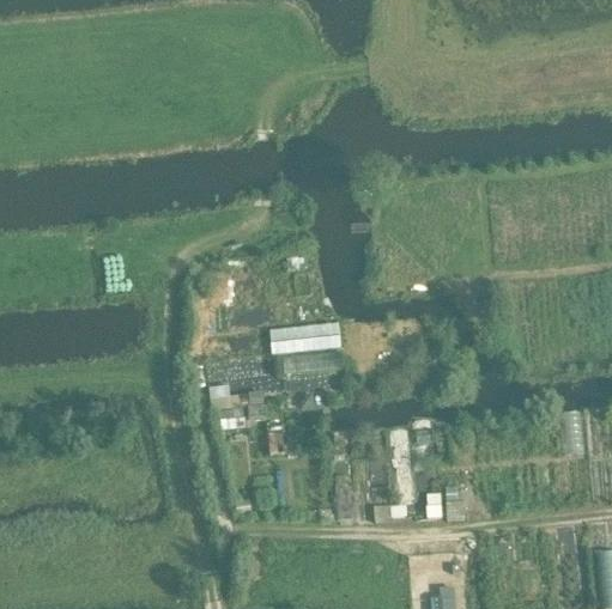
[(340,347),(339,324),(329,324),(270,330),(272,354),(332,348),(340,347)]
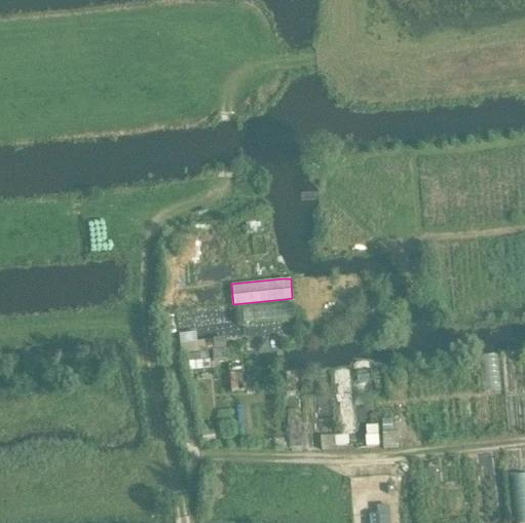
[(380,310),(370,319),(381,331),(390,323),(380,310)]
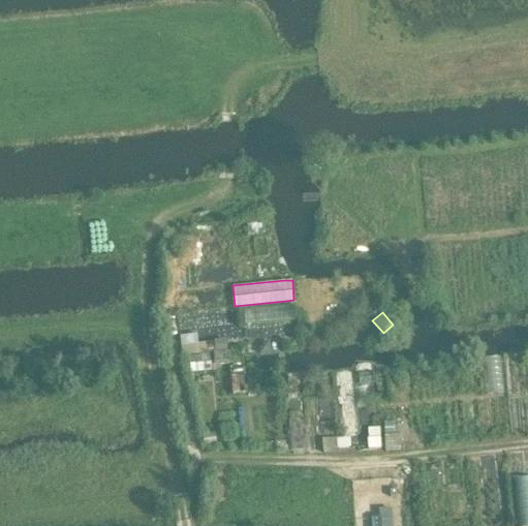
[(215,339),(215,340),(216,350),(227,349),(226,338),(215,339)]
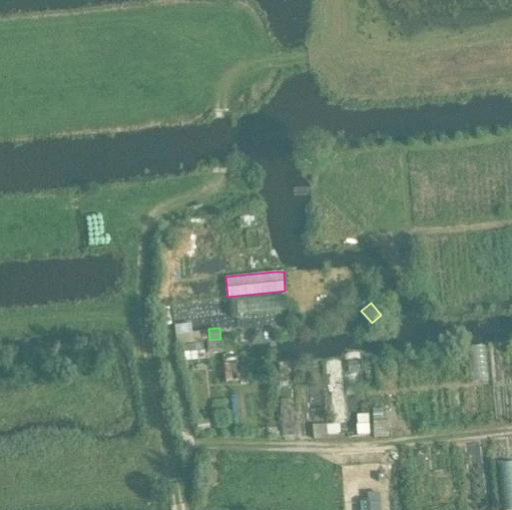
[(254,331),(251,335),(252,342),(263,340),(261,330),(254,331)]
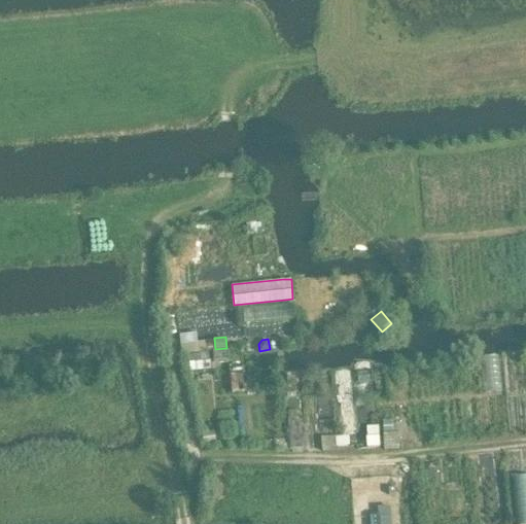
[(393,418),(384,419),(385,429),(394,429),(393,418)]
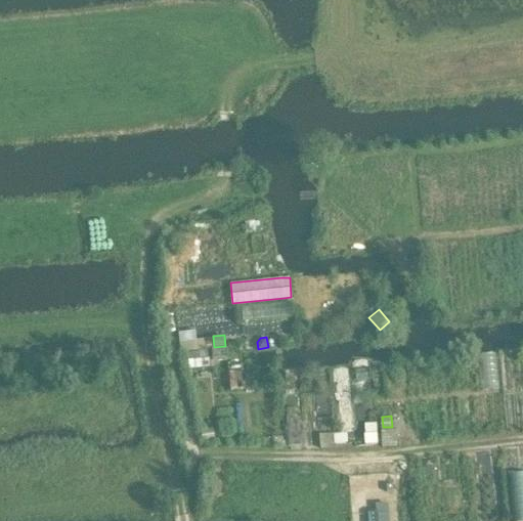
[(297,421),(288,422),(290,444),(303,442),(301,421),(297,421)]
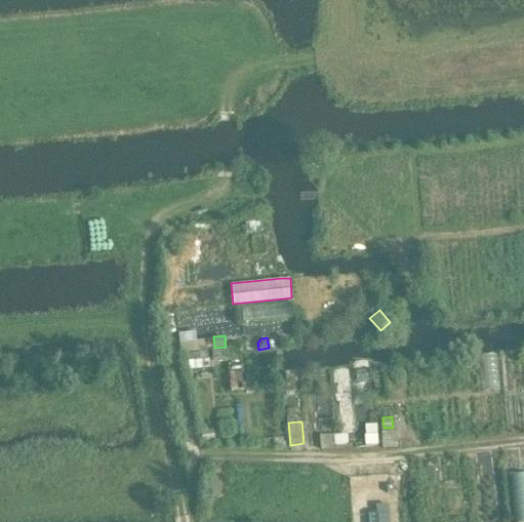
[(213,429),(201,431),(203,441),(215,439),(213,429)]
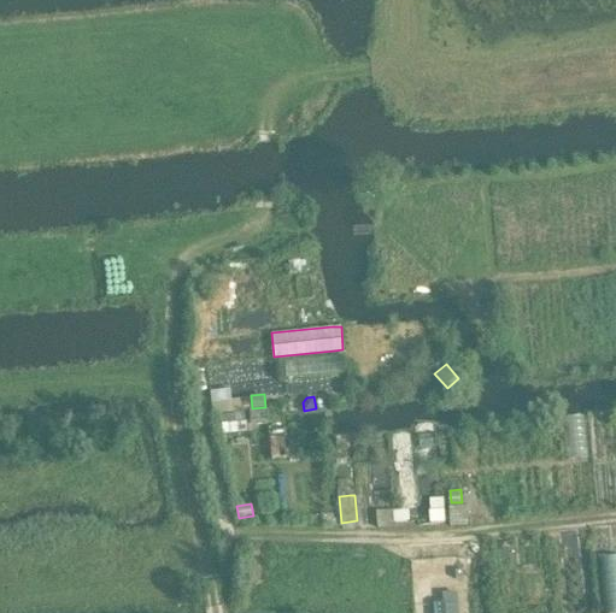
[(446,519),(445,507),(432,508),(430,508),(430,520),(446,519)]
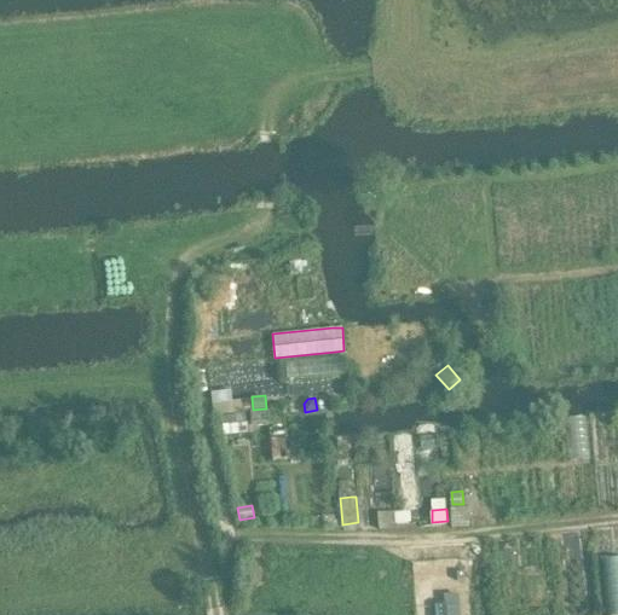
[(409,510),(396,510),(397,522),(409,521),(409,510)]
